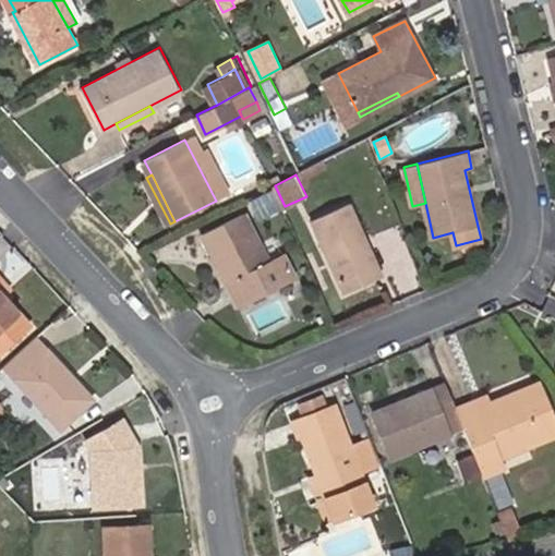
[(281,208),(274,193),(253,203),(260,218),(281,208)]
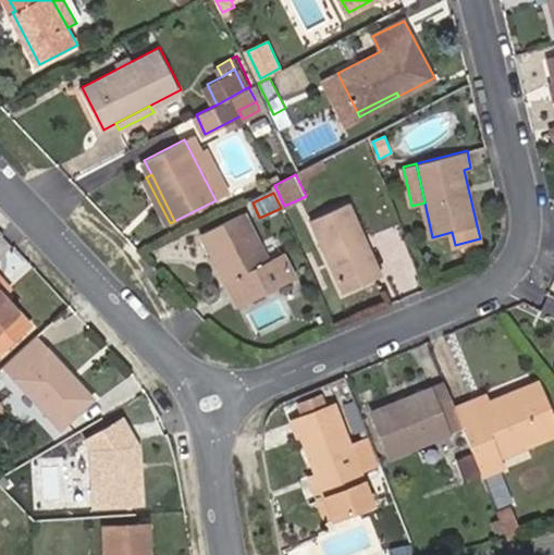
[(378,278),(361,239),(366,237),(351,204),(312,220),(345,293),(378,278)]
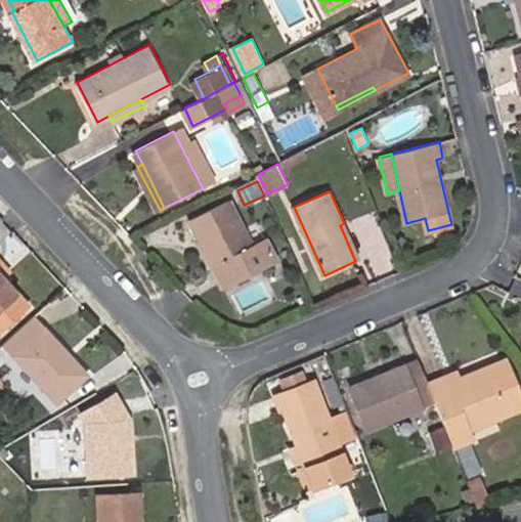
[(276,258),(266,236),(253,244),(229,199),(190,218),(224,285),(276,258)]
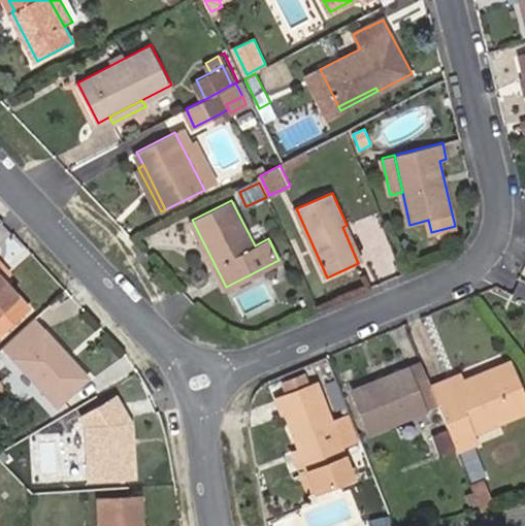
[(363,261),(347,225),(342,227),(358,263),(363,261)]
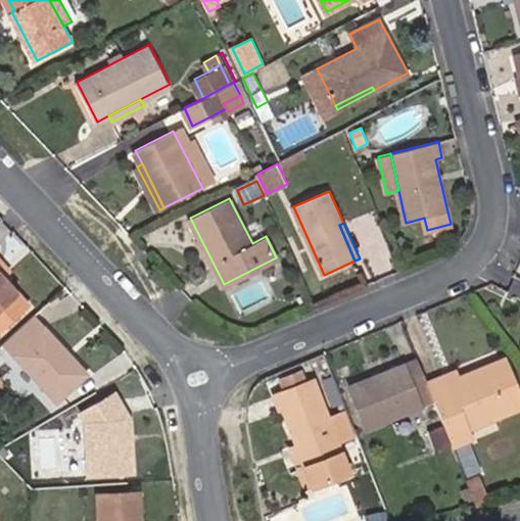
[(10,270),(0,258),(0,273),(2,276),(10,270)]
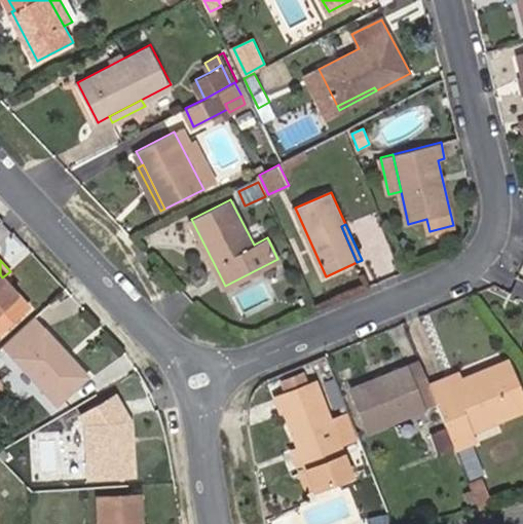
[(2,277),(0,274),(0,334),(30,307),(2,277)]
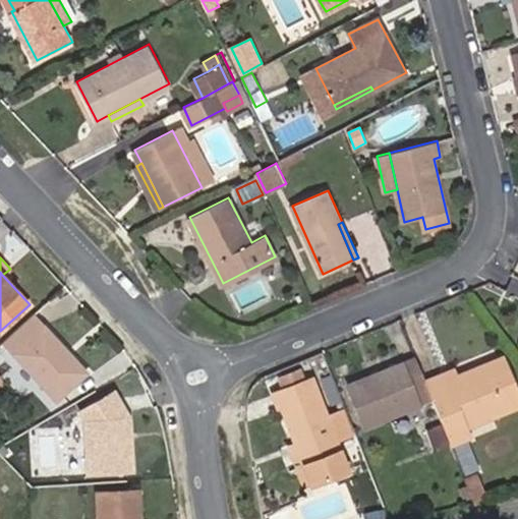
[(88,371),(35,312),(4,341),(58,399),(88,371)]
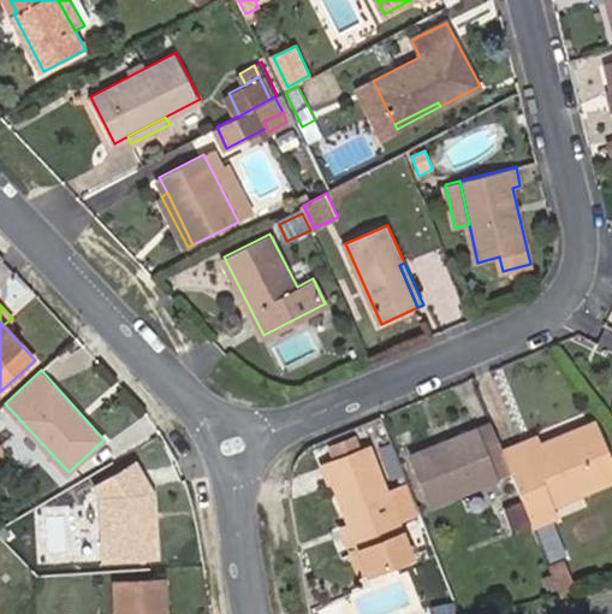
[(390,431),(382,414),(369,420),(376,438),(390,431)]
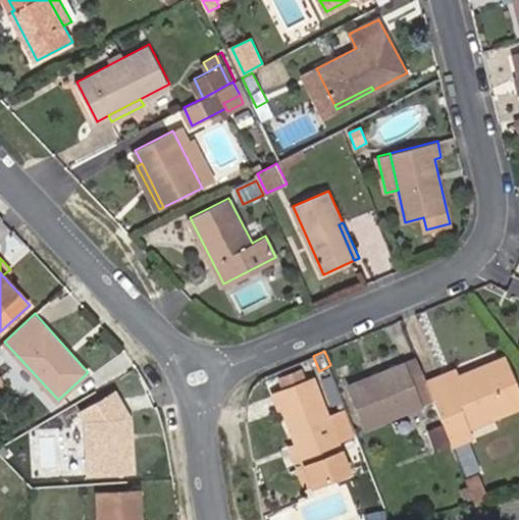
[(518,386),(506,356),(457,375),(448,379),(445,373),(426,380),(434,399),(444,421),(452,442),(453,444),(471,436),(467,427),(492,416),(518,406),(518,386)]
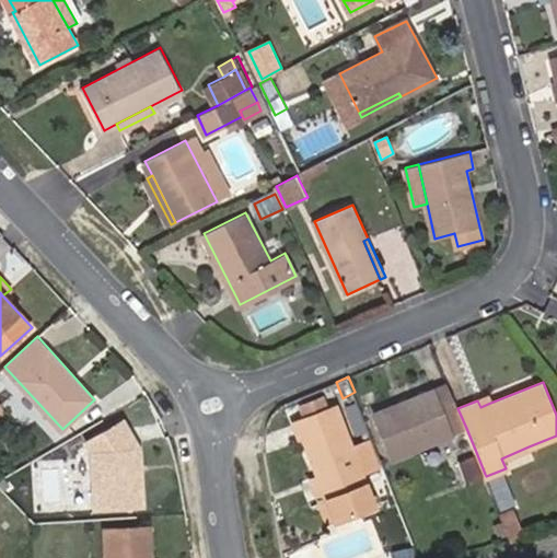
[(457,408),(448,384),(374,414),(392,457),(466,428),(457,408)]
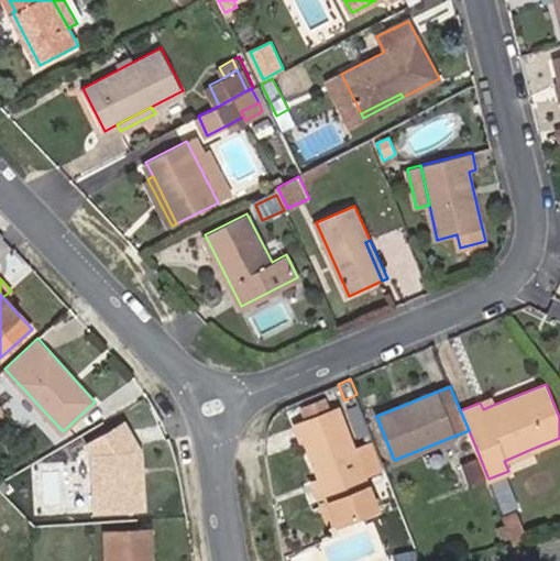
[(329,411),(324,397),(303,405),(308,419),(329,411)]
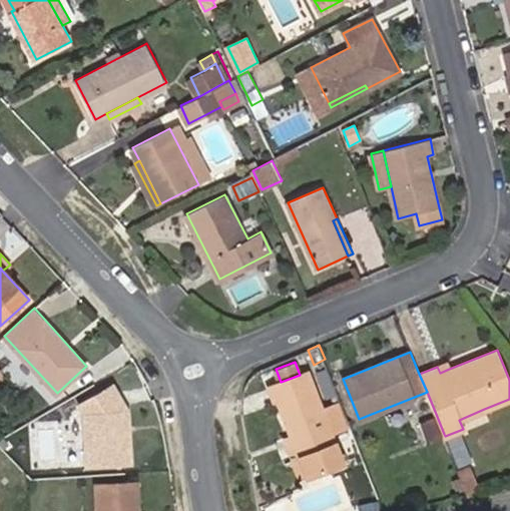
[(449,369),(447,363),(437,367),(440,373),(449,369)]
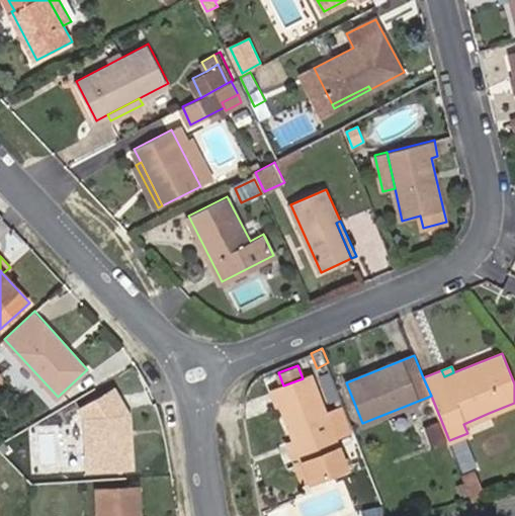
[(353,435),(341,407),(327,413),(311,374),(303,378),(283,385),(274,389),(295,440),(312,481),(348,467),(338,441),(353,435)]
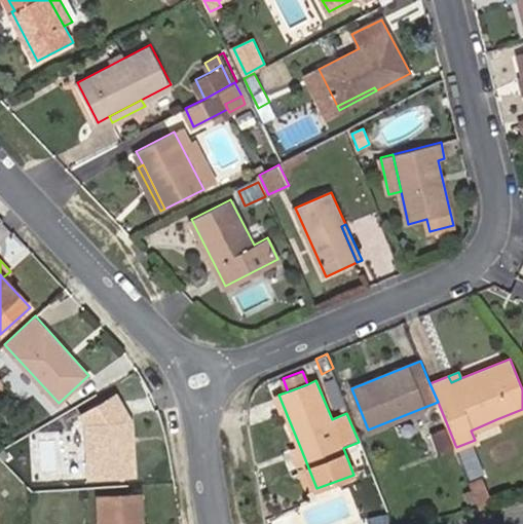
[(135,474),(132,420),(116,395),(83,414),(87,422),(90,477),(135,474)]
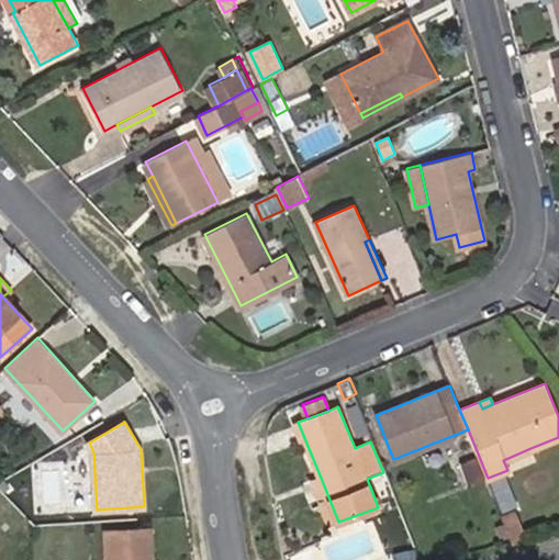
[(535,459),(530,448),(503,460),(507,470),(535,459)]
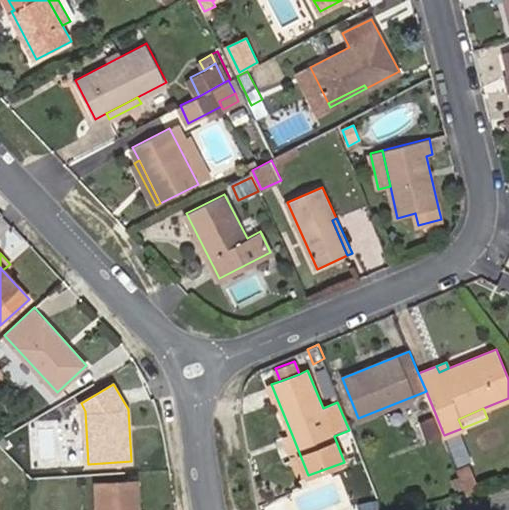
[(443,433),(435,413),(419,420),(426,439),(443,433)]
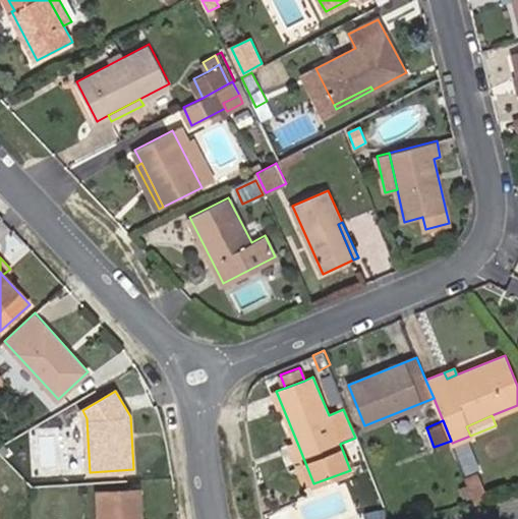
[(313,483),(297,443),(290,445),(307,486),(313,483)]
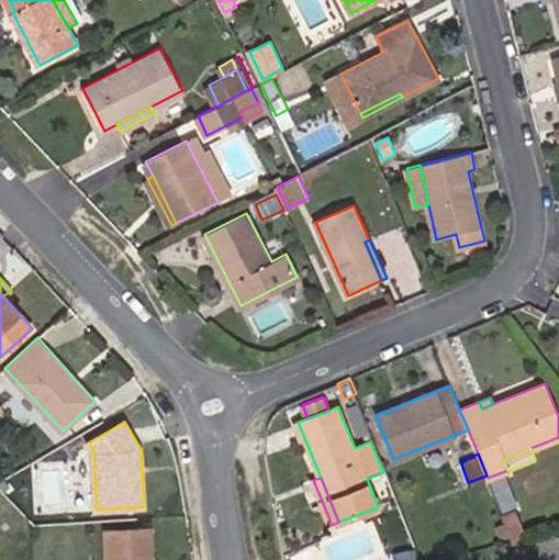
[(525,537),(515,511),(503,516),(505,521),(510,534),(513,541),(525,537)]
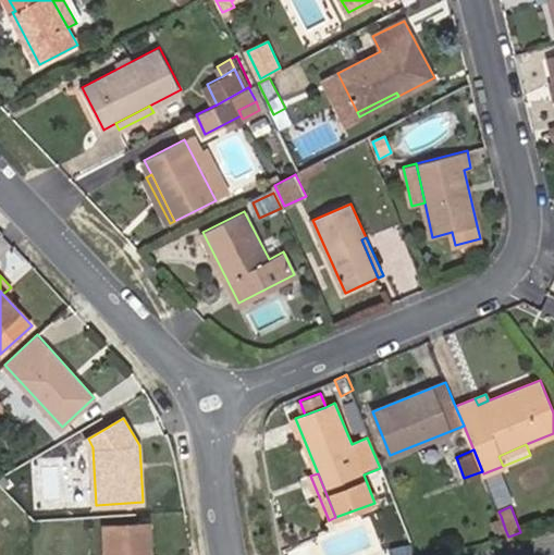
[(505,529),(501,516),(492,519),(496,532),(505,529)]
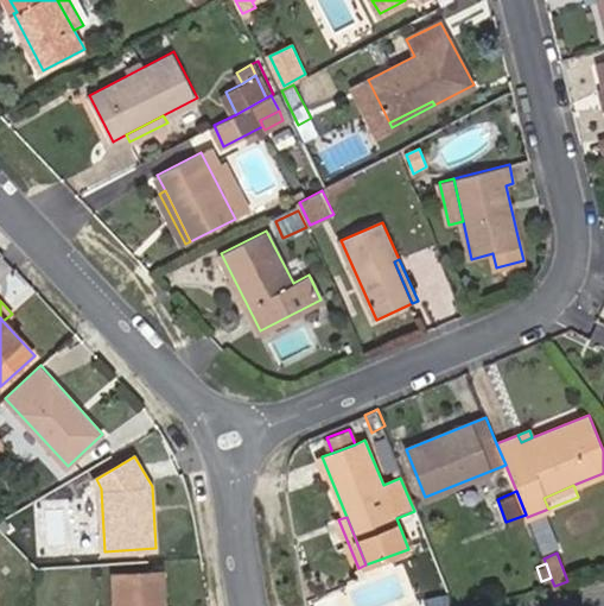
[(164,605),(163,570),(115,574),(115,605),(164,605)]
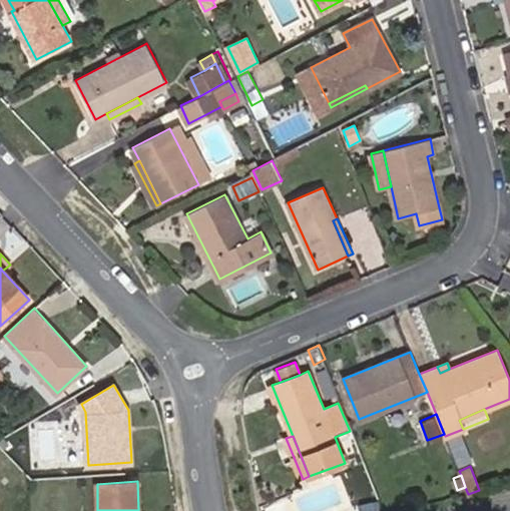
[(386,510),(381,498),(356,503),(358,510),(386,510)]
